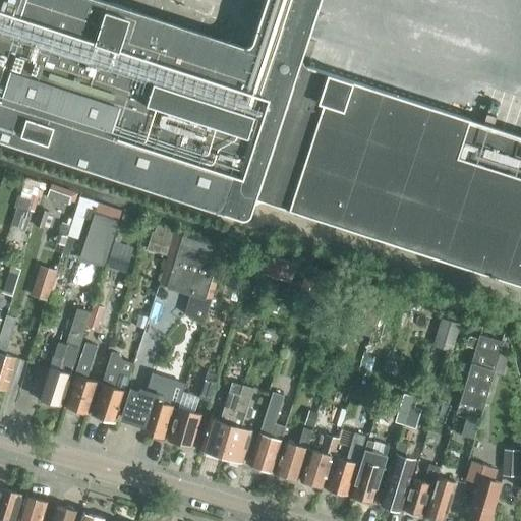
[(0,0),(0,140),(218,211),(227,214),(243,219),(244,219),(245,219),(246,218),(247,218),(248,218),(249,217),(250,216),(250,215),(251,215),(251,214),(254,206),(256,203),(257,203),(258,201),(259,201),(261,201),(262,201),(263,201),(264,201),(520,285),(520,176),(464,158),(473,129),(473,128),(473,127),(473,126),(473,125),(473,124),(473,123),(472,123),(472,122),(472,121),(471,121),(471,120),(470,120),(469,119),(468,119),(467,118),(308,67),(307,66),(307,68),(295,67),(295,68),(294,69),(294,70),(294,71),(293,71),(293,72),(292,73),(291,74),(290,75),(289,75),(288,76),(287,76),(286,76),(285,77),(284,77),(283,77),(282,77),(281,76),(280,76),(279,76),(279,75),(278,75),(277,74),(276,74),(276,73),(275,72),(274,71),(274,70),(274,69),(273,68),(273,67),(273,66),(273,65),(273,64),(273,63),(274,62),(234,43),(230,41),(227,42),(177,60),(172,45),(180,43),(180,42),(183,41),(185,40),(186,37),(187,34),(186,31),(184,29),(181,26),(164,20),(161,20),(158,21),(155,23),(154,25),(131,19),(131,9),(109,2),(103,0),(0,0)]
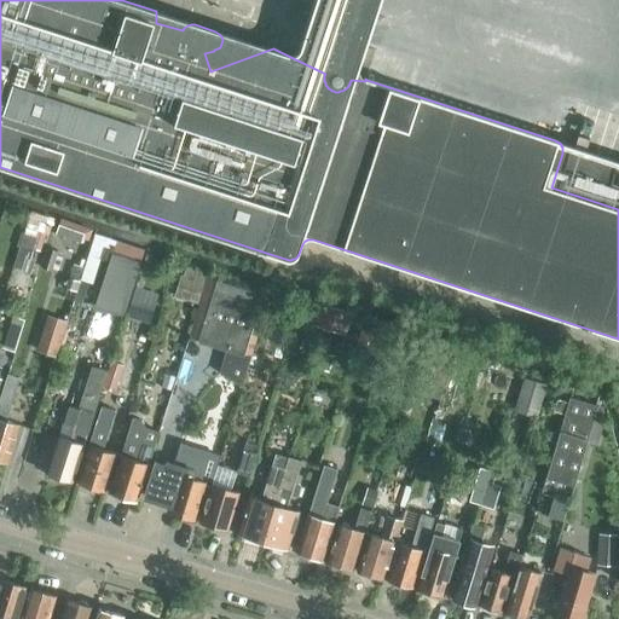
[(59,224),(56,235),(81,243),(85,233),(59,224)]
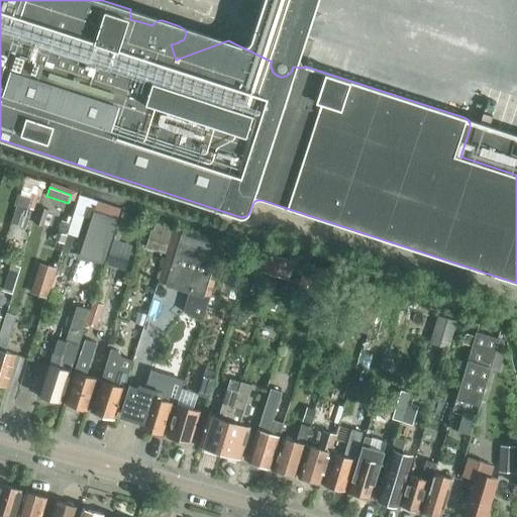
[(33,209),(38,195),(22,189),(17,204),(26,206),(31,208),(33,209)]
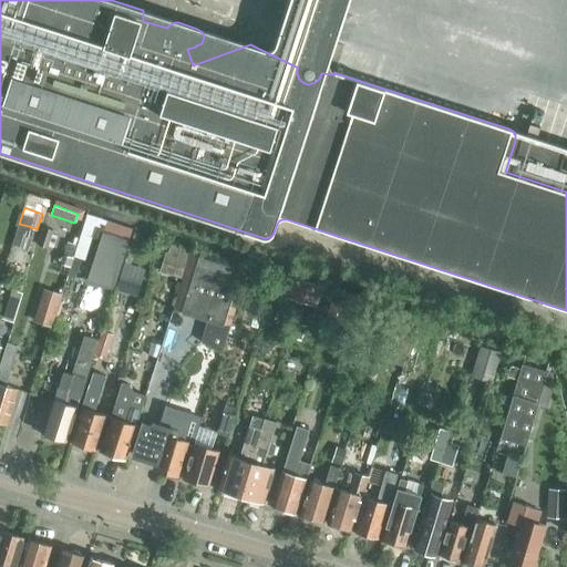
[(102,233),(106,219),(86,213),(76,245),(73,255),(84,258),(91,236),(100,238),(102,233)]
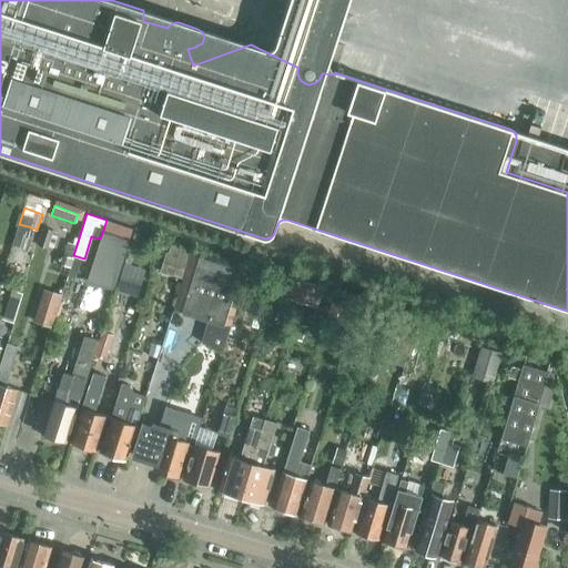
[(53,231),(43,227),(40,241),(49,243),(53,231)]
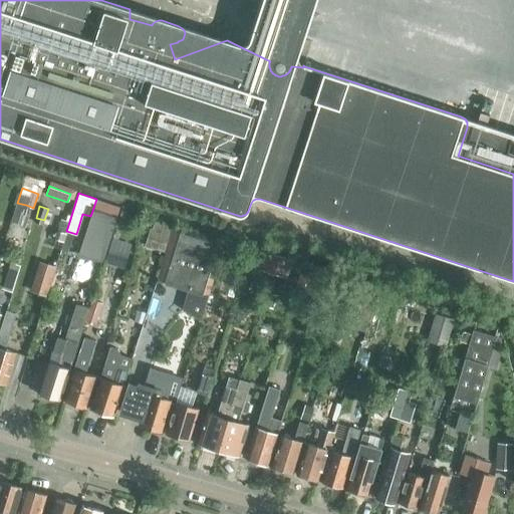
[(92,211),(77,261),(101,268),(117,218),(92,211)]
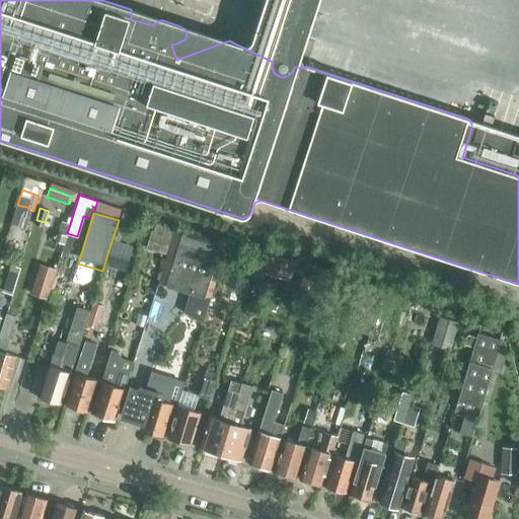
[(59,234),(66,236),(67,233),(70,224),(62,222),(59,234)]
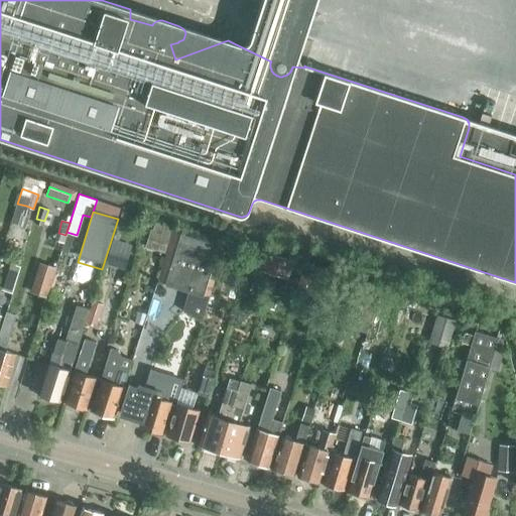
[(145,247),(165,253),(172,231),(171,230),(172,227),(155,223),(153,230),(150,230),(145,247)]
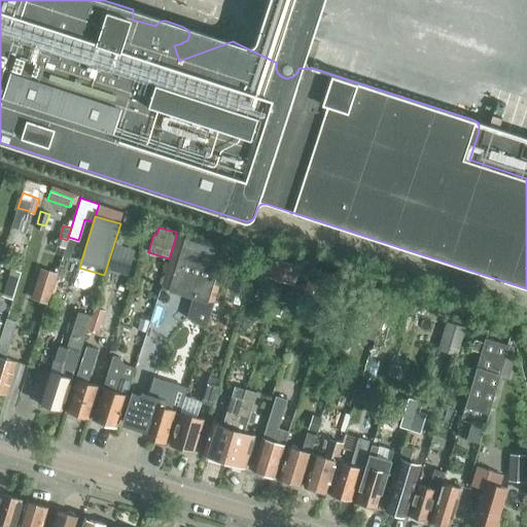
[(199,338),(205,328),(206,328),(229,256),(231,252),(230,252),(184,239),(176,236),(169,258),(161,286),(169,290),(169,291),(192,299),(186,316),(191,320),(186,329),(199,338)]
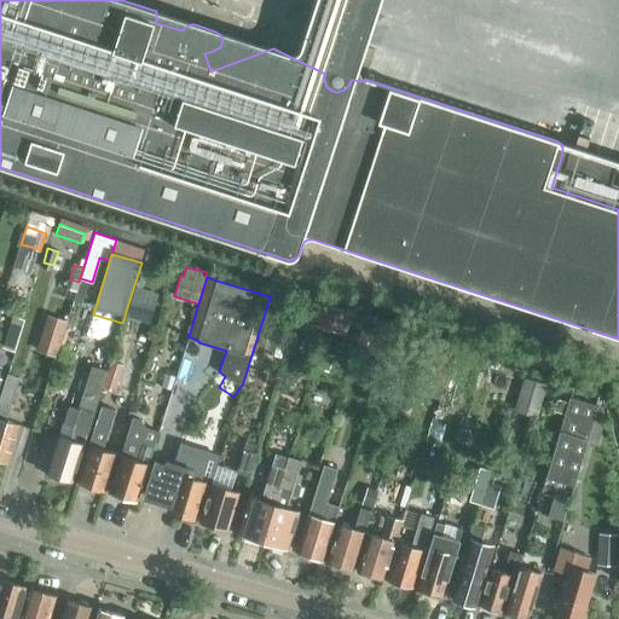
[(76,291),(79,282),(70,279),(67,289),(76,291)]
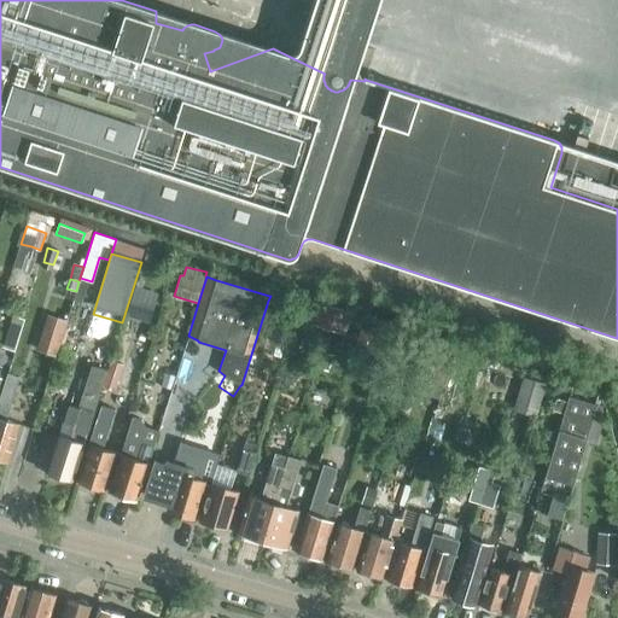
[(159,292),(135,285),(127,314),(151,321),(159,292)]
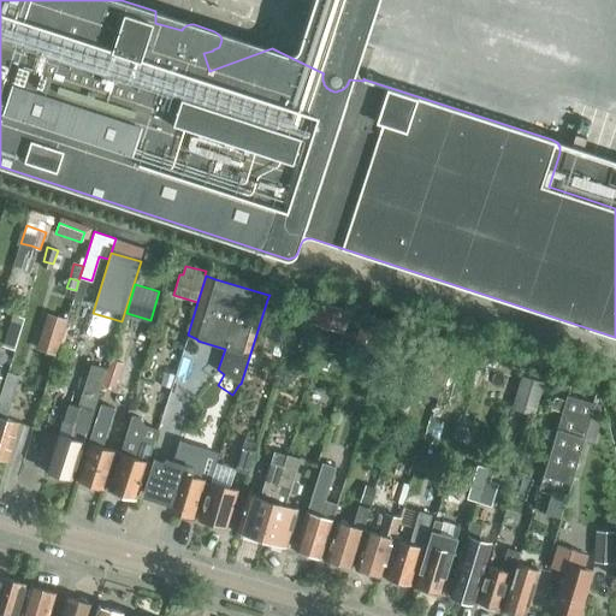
[(280,304),(284,291),(271,288),(268,295),(270,295),(267,300),(280,304)]
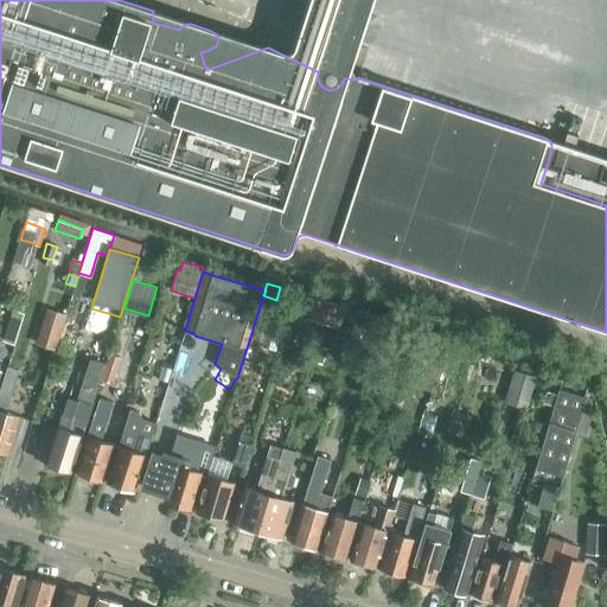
[(337,328),(343,306),(313,298),(307,319),(337,328)]
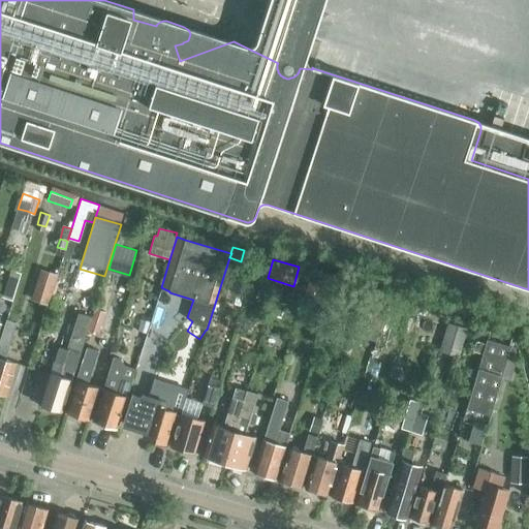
[(48,304),(57,274),(42,269),(32,300),(48,304)]
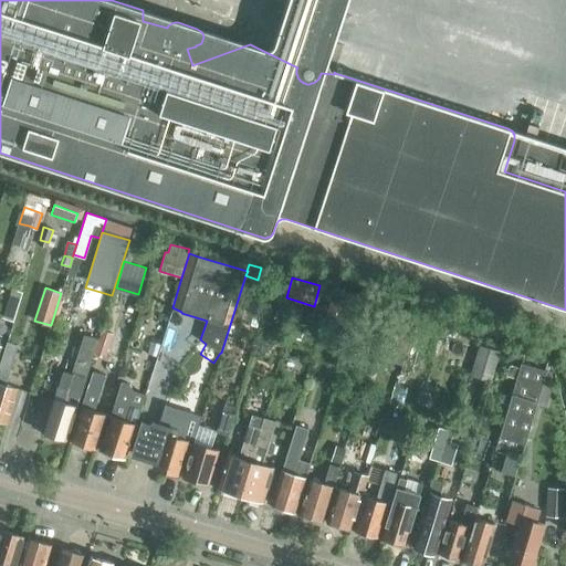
[(281,302),(284,291),(275,287),(271,300),(281,302)]
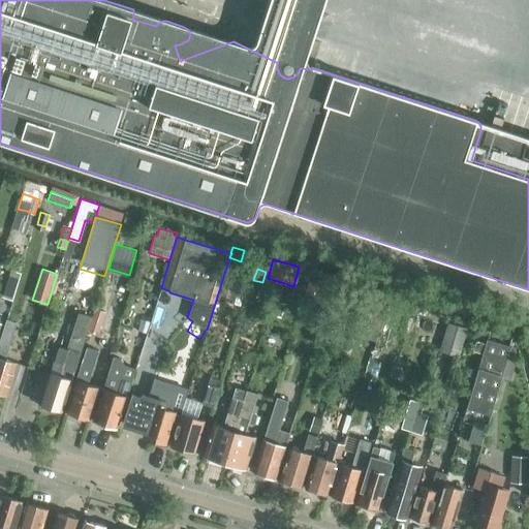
[(21,273),(10,270),(2,298),(12,301),(21,273)]
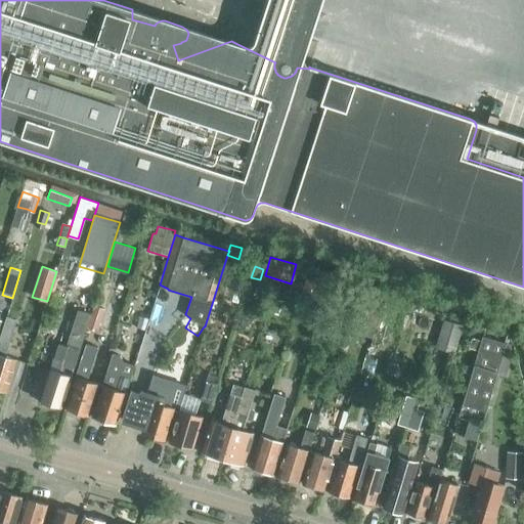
[(328,303),(335,278),(335,277),(310,269),(301,294),(328,303)]
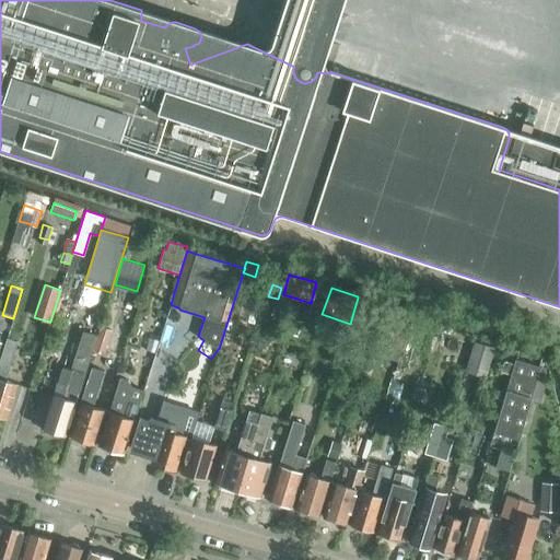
[(292,321),(288,333),(296,335),(301,324),(292,321)]
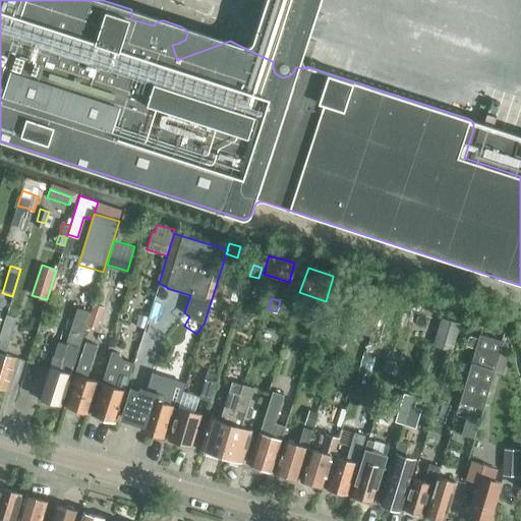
[(62,405),(72,374),(82,339),(87,326),(90,316),(90,314),(78,310),(73,325),(74,325),(69,344),(68,343),(59,370),(50,367),(40,398),(43,399),(44,402),(49,404),(51,402),(62,405)]
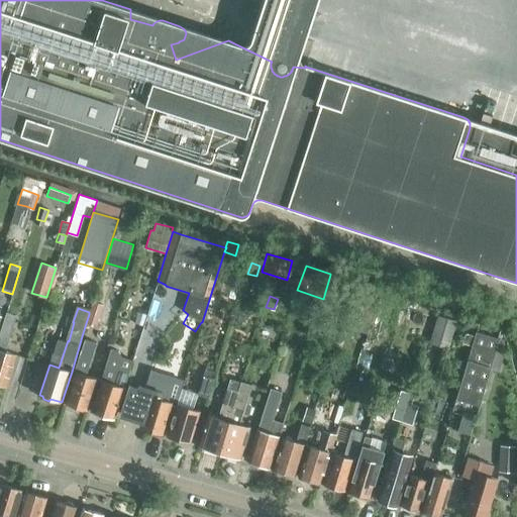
[(137,310),(133,324),(142,326),(147,313),(137,310)]
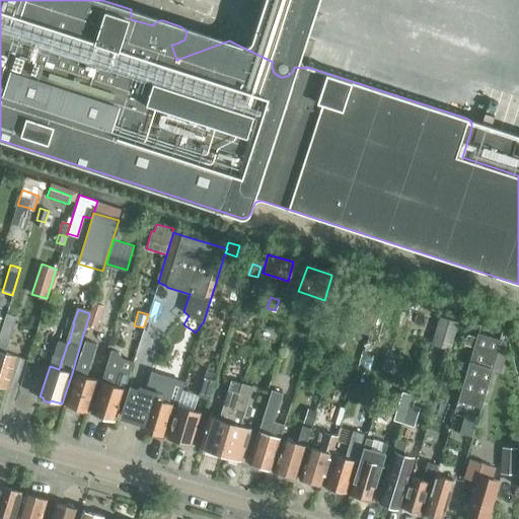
[(436,319),(413,312),(408,324),(431,332),(436,319)]
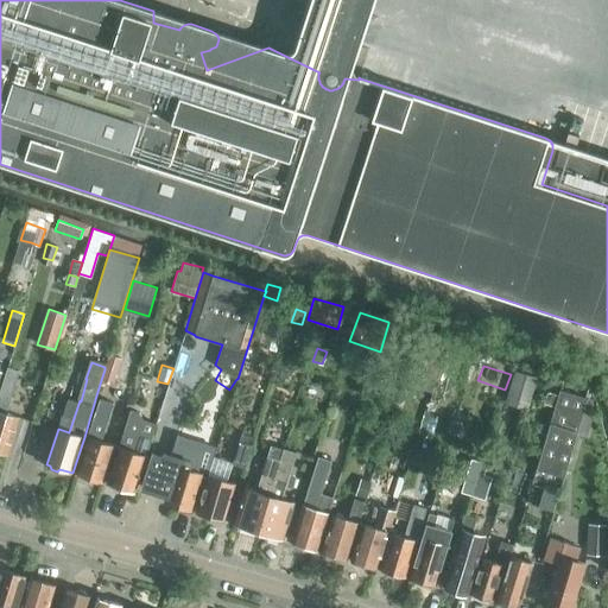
[(19,418),(6,413),(16,382),(14,382),(18,373),(7,369),(4,379),(0,388),(0,451),(8,454),(19,418)]
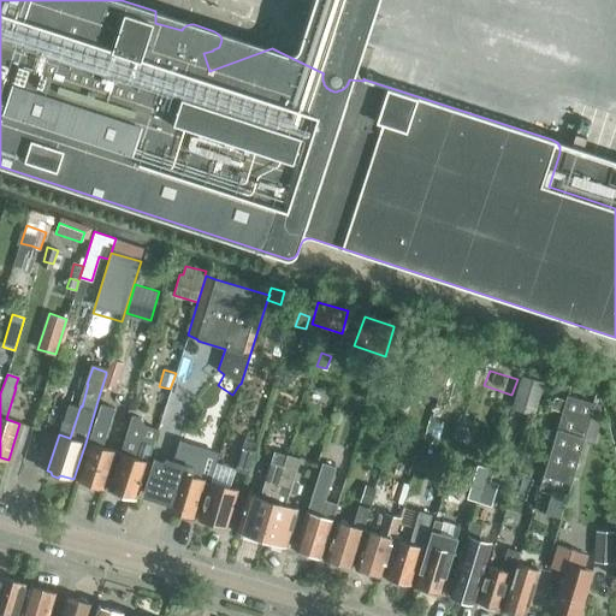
[(118,378),(106,374),(102,385),(114,389),(118,378)]
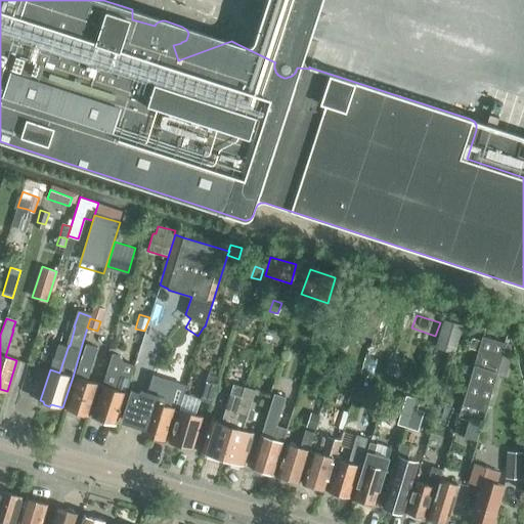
[(455,353),(464,325),(444,319),(436,348),(455,353)]
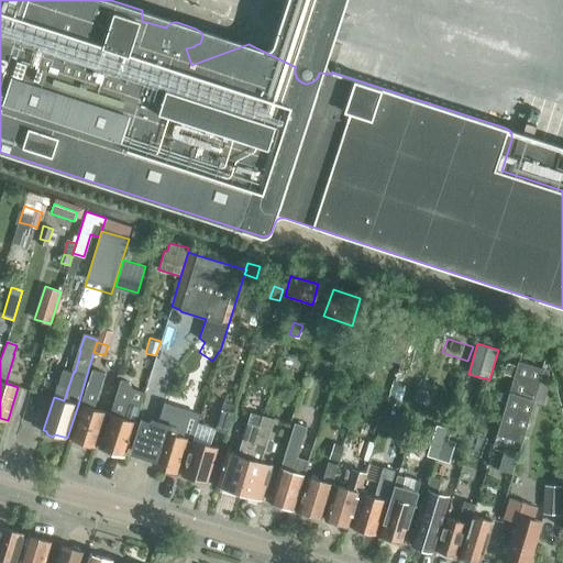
[(522,442),(534,399),(542,403),(545,393),(538,389),(544,370),(543,368),(545,361),(533,356),(531,365),(518,362),(517,366),(507,363),(504,374),(514,377),(497,434),(522,442)]
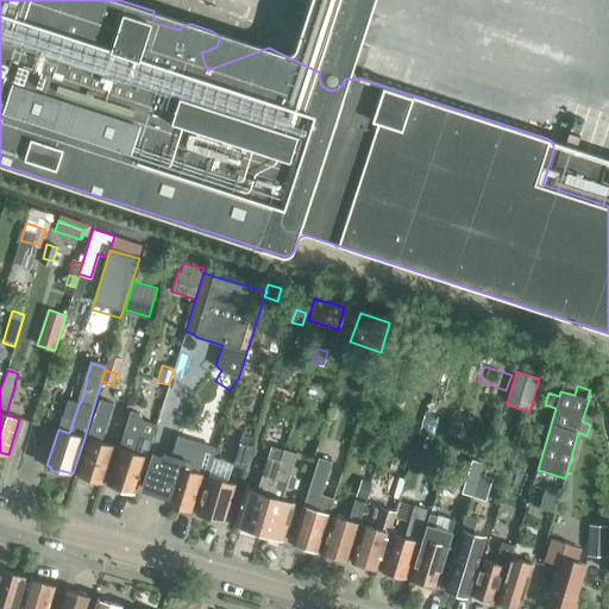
[(98,484),(101,483),(104,483),(115,446),(101,441),(114,401),(100,397),(88,438),(76,475),(88,478),(90,482),(98,484)]
